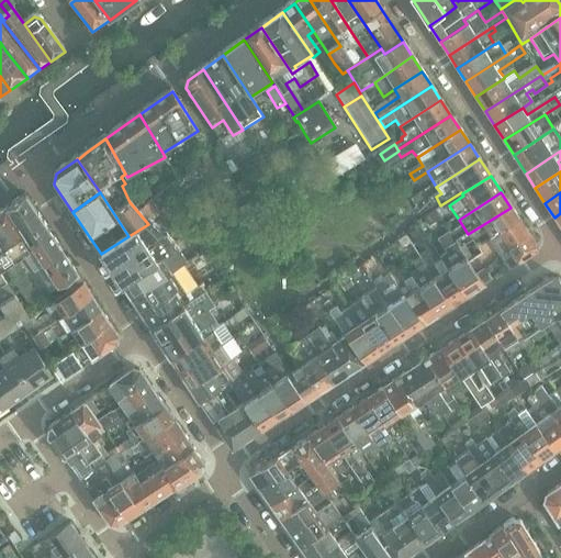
[(7,210),(35,252),(58,289),(79,275),(29,200),(27,201),(22,200),(22,199),(7,210)]
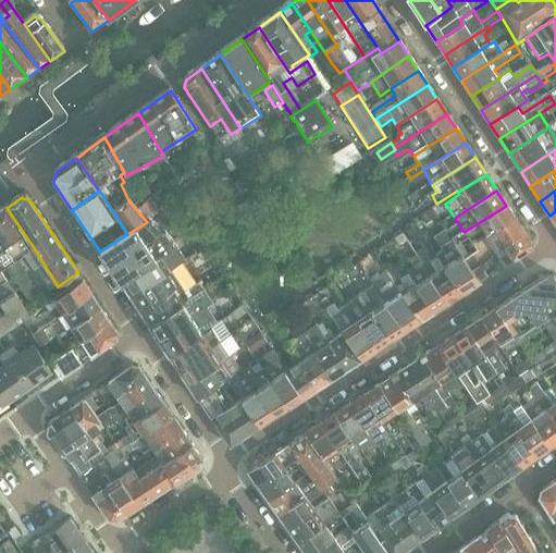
[(464,232),(452,241),(456,248),(469,240),(474,247),(516,220),(506,206),(464,232)]
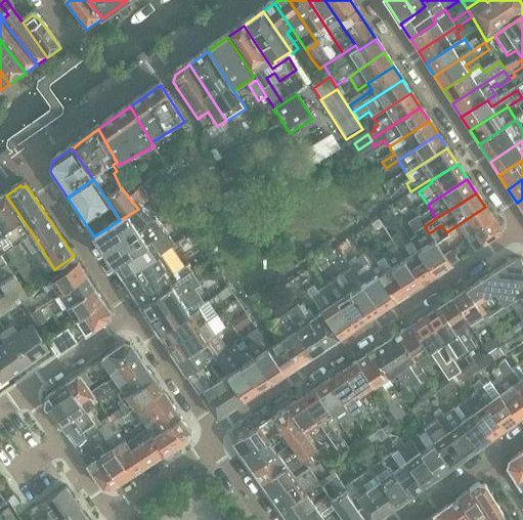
[(54,269),(33,234),(6,196),(0,200),(0,223),(14,247),(23,241),(45,274),(54,269)]
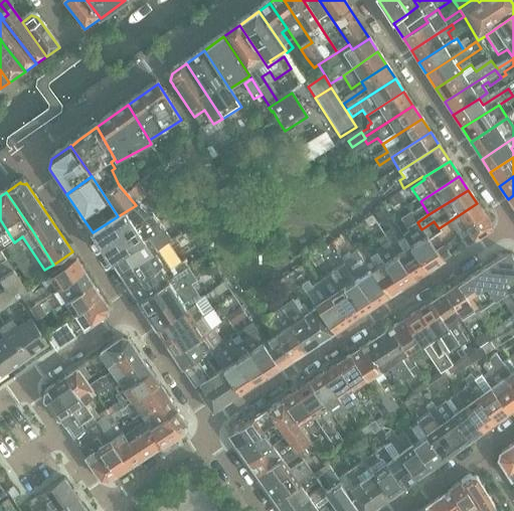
[(404,203),(399,195),(389,202),(394,210),(404,203)]
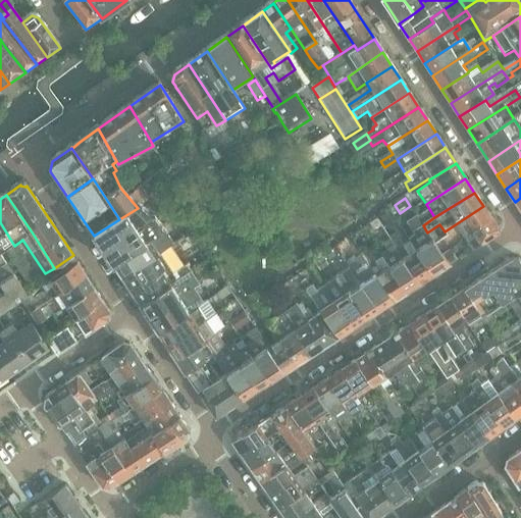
[(151,219),(149,216),(140,206),(138,208),(119,219),(94,236),(104,251),(151,219)]
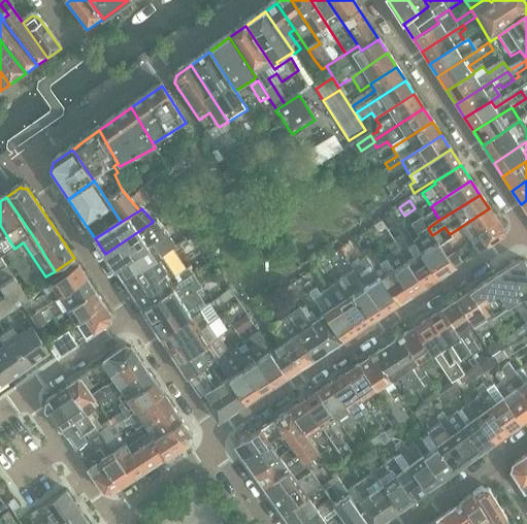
[(489,208),(450,234),(454,240),(441,249),(447,257),(498,223),(489,208)]
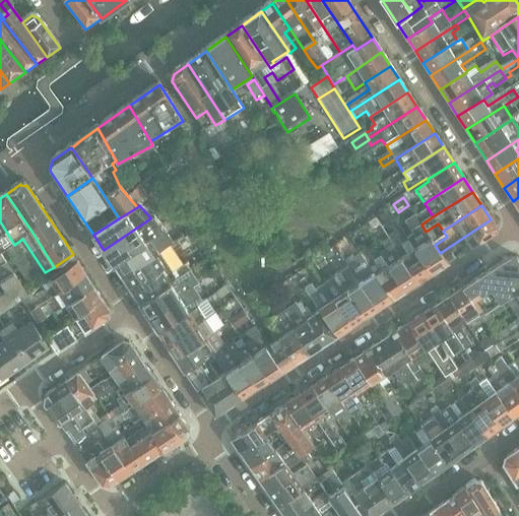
[(388,211),(379,218),(384,224),(393,218),(388,211)]
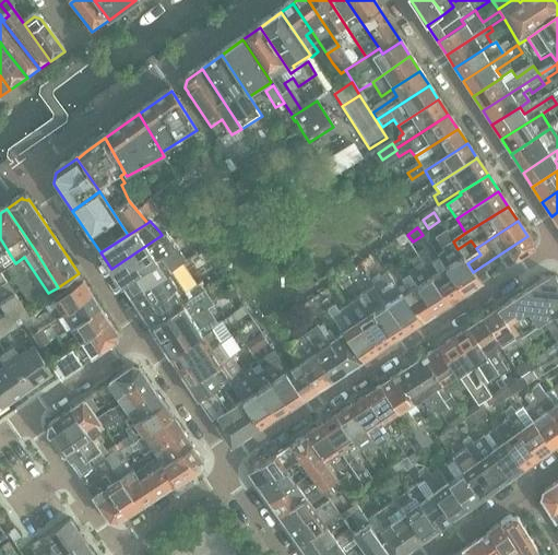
[(444,255),(439,259),(464,298),(483,286),(482,285),(473,272),(467,263),(464,259),(458,249),(453,241),(449,233),(437,240),(442,251),(444,255)]
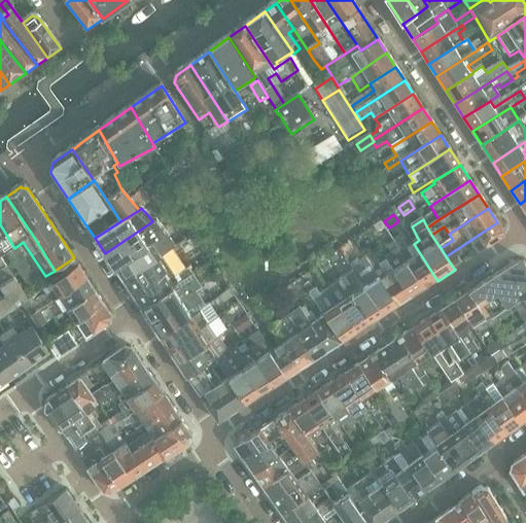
[(167,235),(162,229),(159,231),(152,221),(105,253),(115,269),(167,235)]
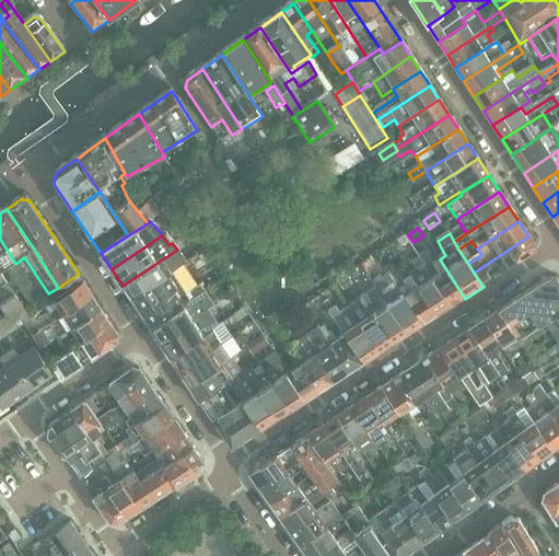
[(528,236),(474,273),(482,286),(490,281),(486,275),(503,263),(509,270),(535,253),(536,247),(528,236)]
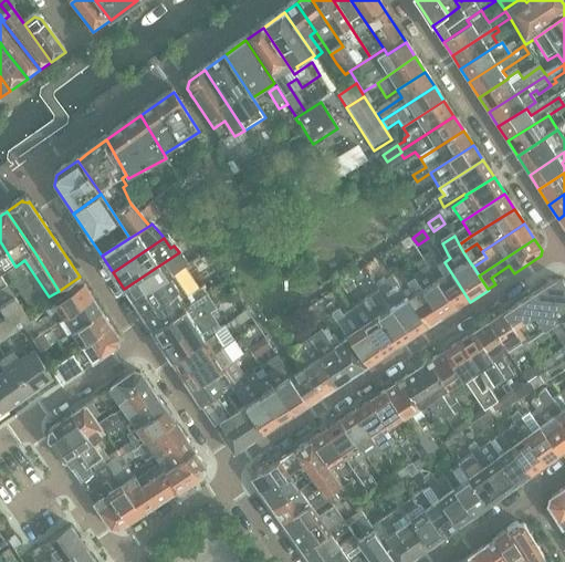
[(14,283),(13,284),(17,290),(37,320),(45,314),(25,283),(27,282),(16,267),(0,241),(0,276),(7,272),(14,283)]
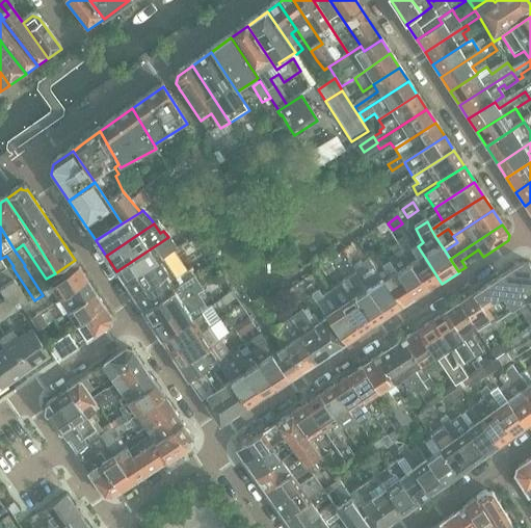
[(390,233),(382,237),(397,260),(391,264),(416,300),(428,292),(403,253),(390,233)]
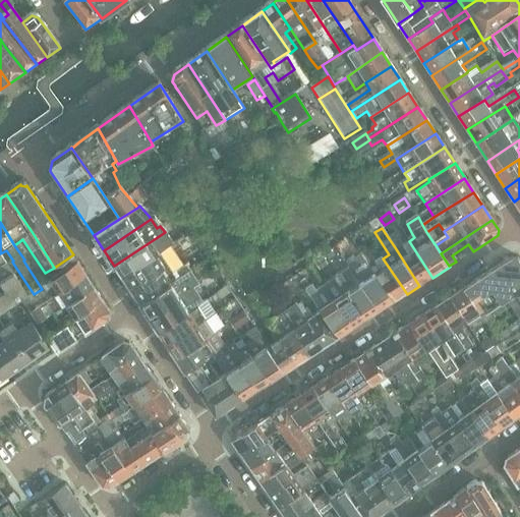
[(165,232),(114,266),(123,280),(150,262),(163,252),(174,246),(165,232)]
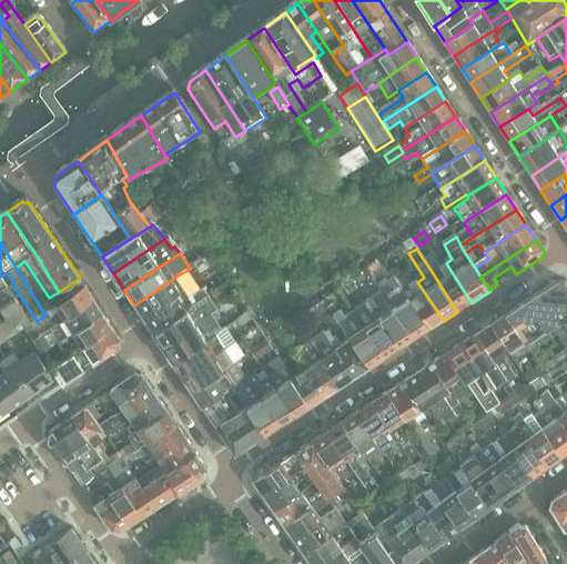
[(472,303),(446,263),(445,263),(447,267),(441,270),(437,265),(431,270),(457,312),(472,303)]
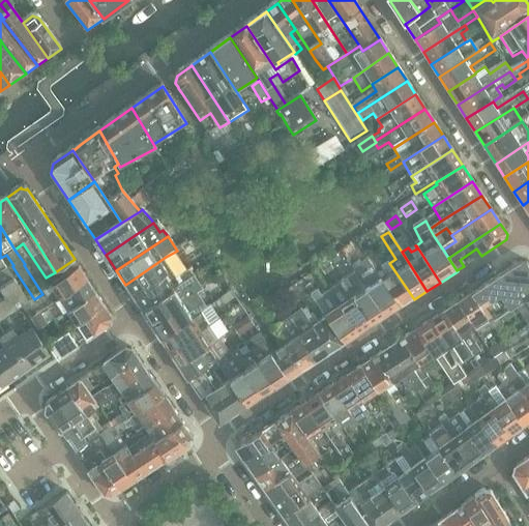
[(374,255),(368,259),(401,309),(414,299),(389,263),(382,267),(374,255)]
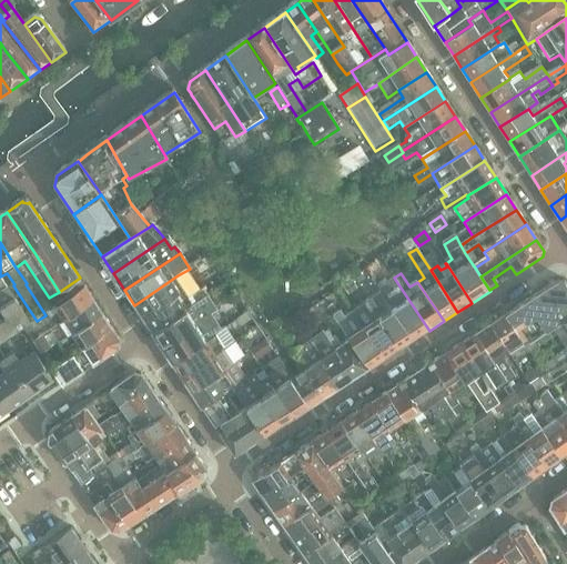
[(188,291),(178,275),(163,285),(134,305),(143,320),(188,291)]
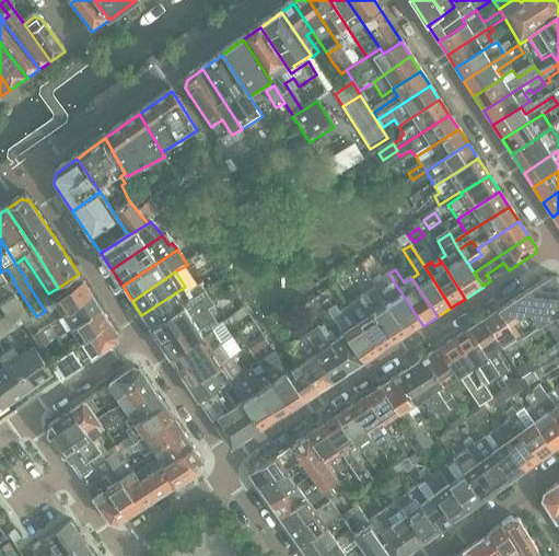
[(388,274),(373,285),(388,307),(408,336),(423,326),(388,274)]
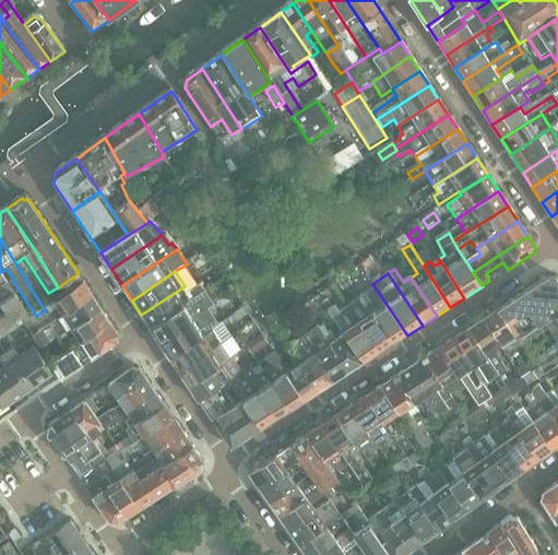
[(549,279),(499,313),(509,327),(557,294),(557,282),(556,280),(550,279),(549,279)]
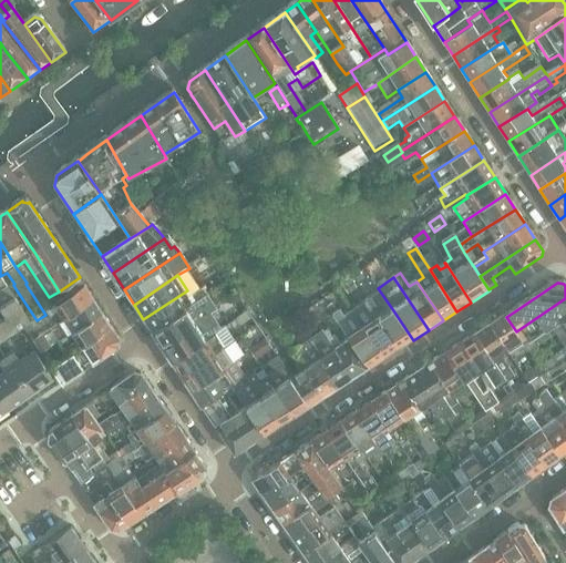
[(352,284),(345,289),(350,296),(357,292),(352,284)]
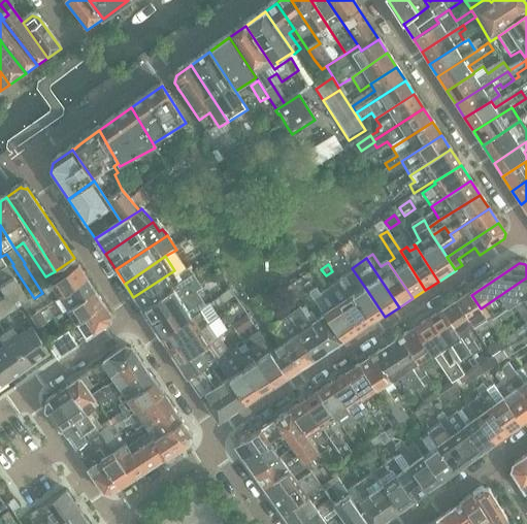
[(79,267),(52,286),(60,299),(88,281),(79,267)]
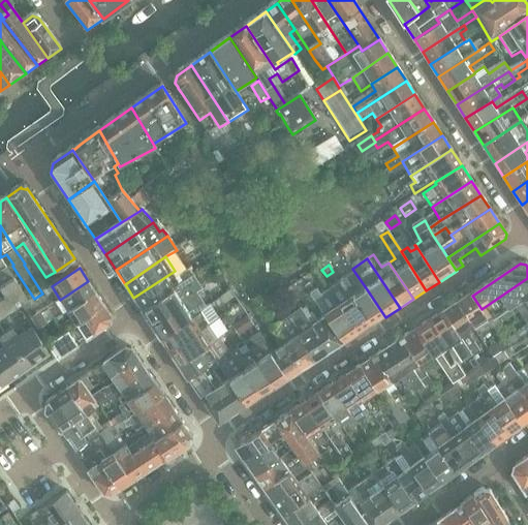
[(0,289),(6,299),(0,303),(0,321),(30,302),(7,270),(0,274),(0,289)]
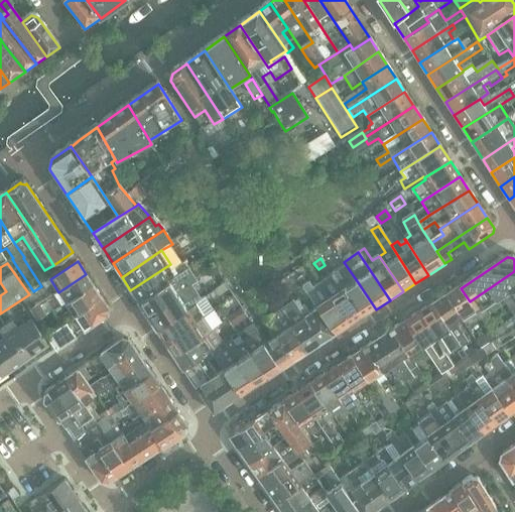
[(189,270),(185,264),(175,270),(170,264),(130,290),(139,303),(158,291),(189,271),(189,270)]
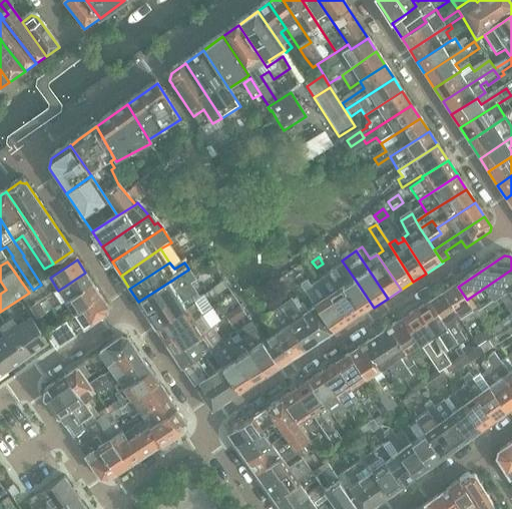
[(330,271),(334,278),(361,317),(374,308),(356,281),(349,286),(336,266),(330,271)]
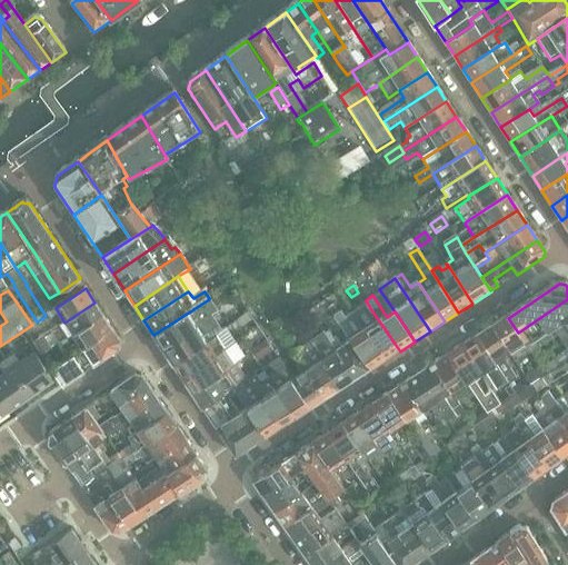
[(221,313),(218,307),(211,297),(209,298),(209,299),(175,321),(153,335),(153,336),(163,350),(208,321),(221,313)]
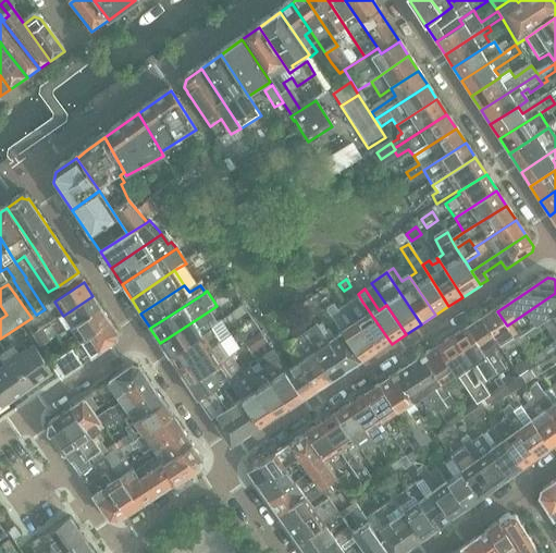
[(555,293),(507,326),(517,340),(555,315),(555,293)]
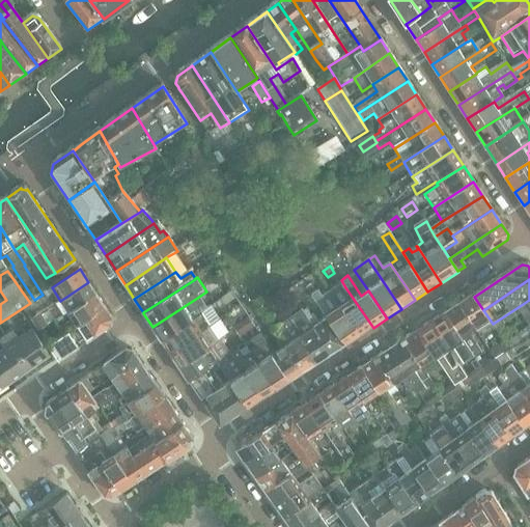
[(60,301),(48,310),(56,322),(89,300),(96,295),(88,282),(60,301)]
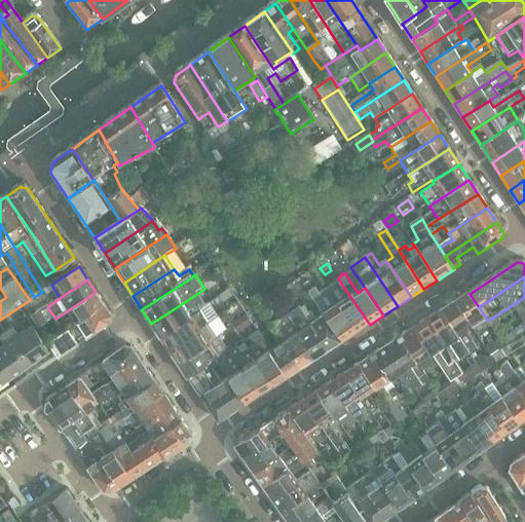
[(342,285),(329,294),(337,306),(355,334),(370,325),(342,285)]
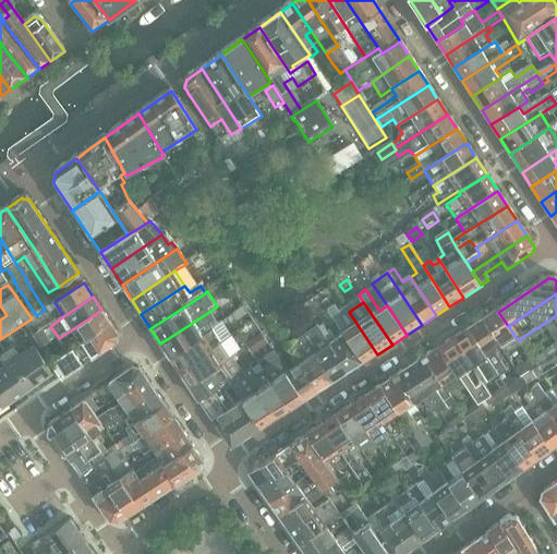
[(335,308),(328,313),(343,337),(363,363),(377,354),(358,325),(350,330),(335,308)]
